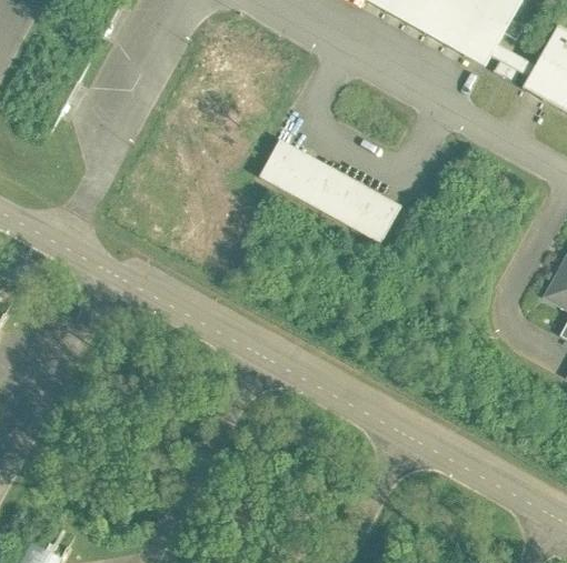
[(486,64),(493,54),(498,43),(506,31),(518,38),(525,26),(513,18),(523,0),(371,0),(385,8),(389,10),(405,19),(409,21),(425,30),(428,32),(444,41),(448,43),(464,52),(486,64)]
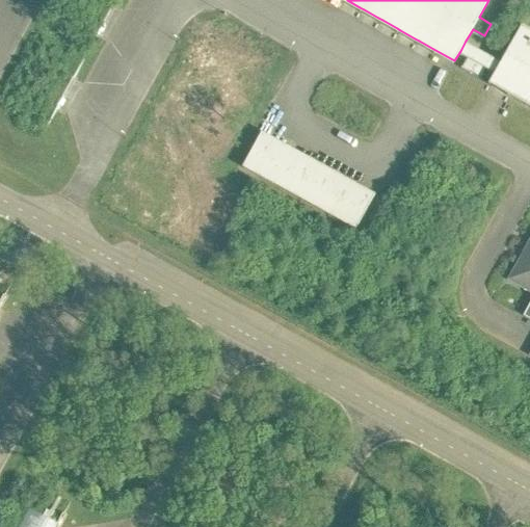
[(486,67),(496,71),(489,81),(493,82),(507,90),(515,95),(529,103),(529,27),(522,23),(501,60),(466,41),(460,51),(467,55),(469,56),(465,64),(464,64),(462,66),(480,75),(482,76),(483,75),(482,75),(486,67)]
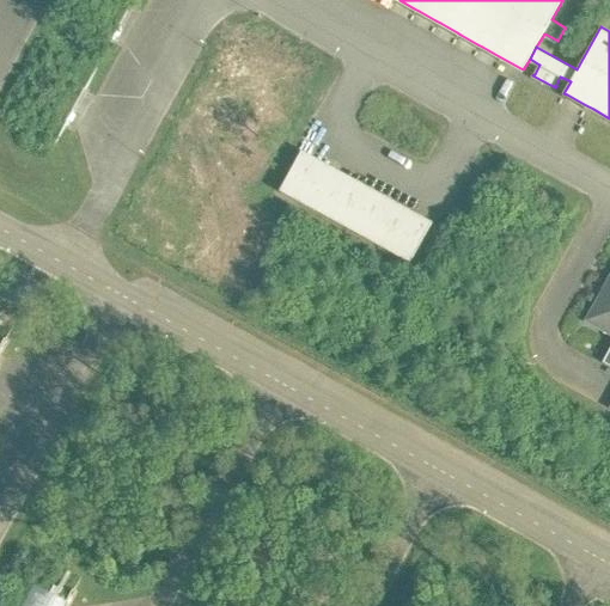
[(429,221),(300,150),(278,191),(407,263),(429,221)]
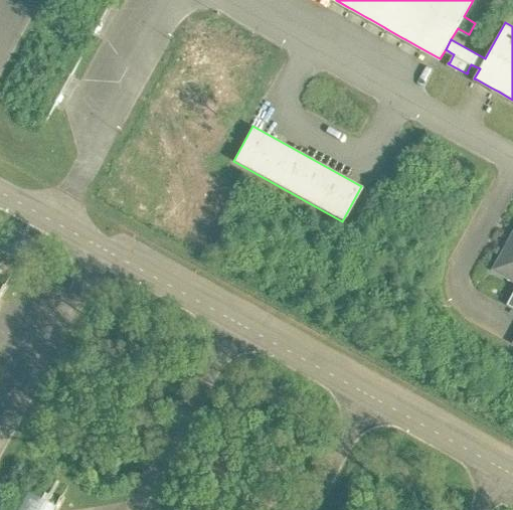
[(512,224),(490,270),(512,281),(512,290),(506,304),(512,307),(512,342),(512,224)]
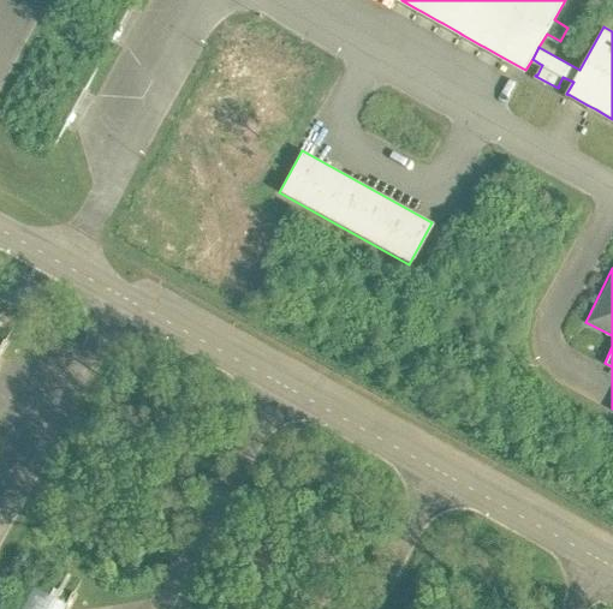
[(60,608),(64,603),(31,585),(18,608),(60,608)]
